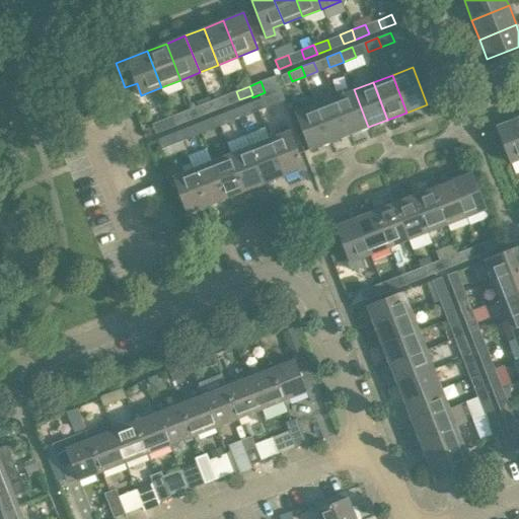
[(349,134),(368,127),(354,89),(335,97),(349,134)]
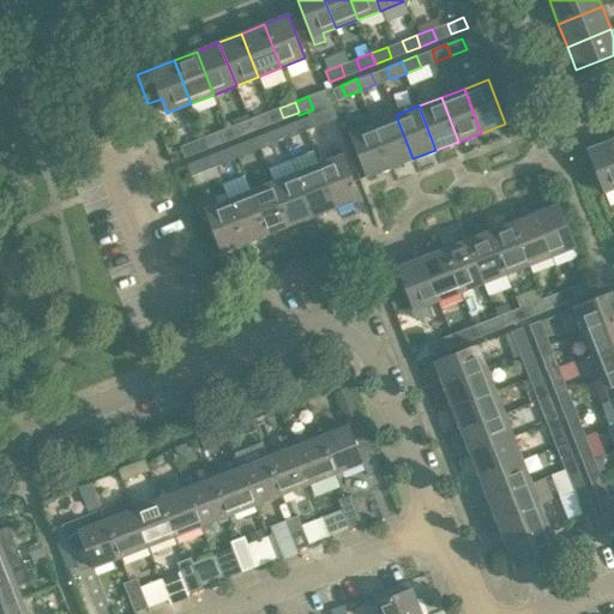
[(331,108),(309,116),(314,127),(336,119),(331,108)]
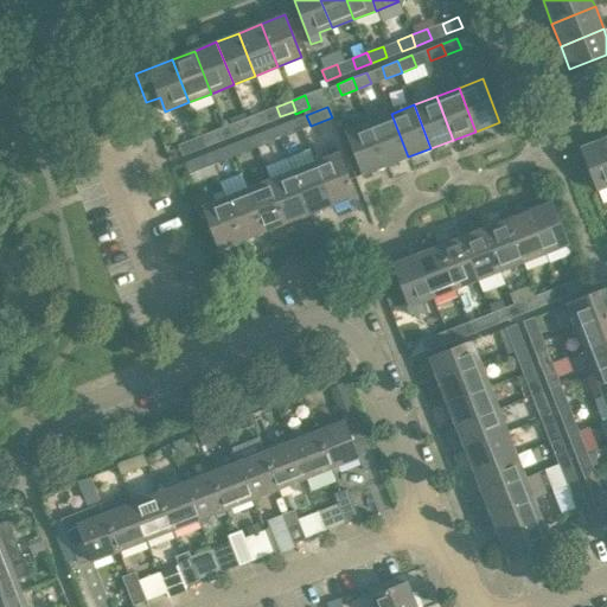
[(247,117),(250,128),(266,122),(261,112),(247,117)]
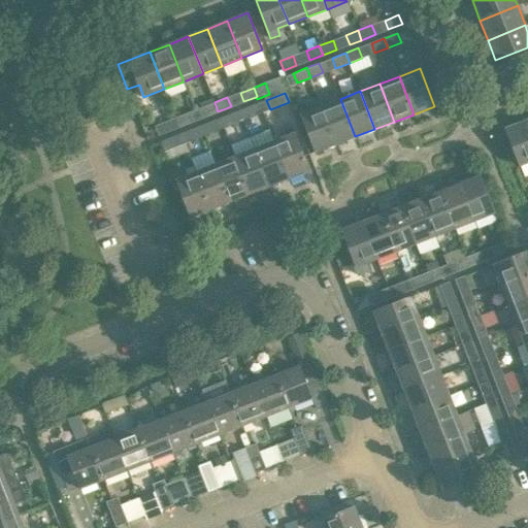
[(336,144),(355,136),(340,99),(321,106),(336,144)]
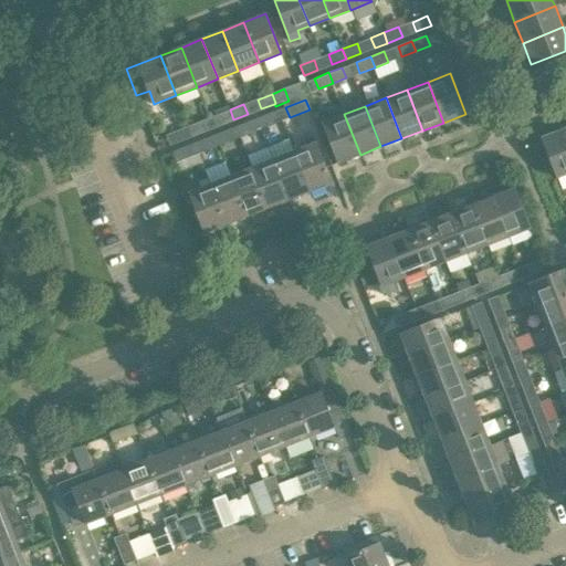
[(233,119),(230,109),(216,115),(220,125),(233,119)]
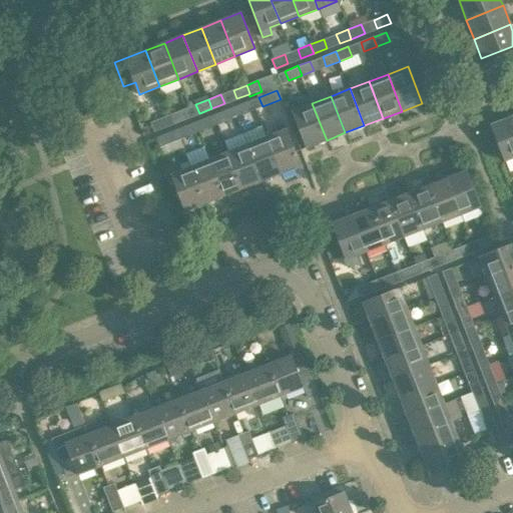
[(307,147),(327,140),(312,103),(310,99),(302,102),(303,106),(293,110),(307,147)]
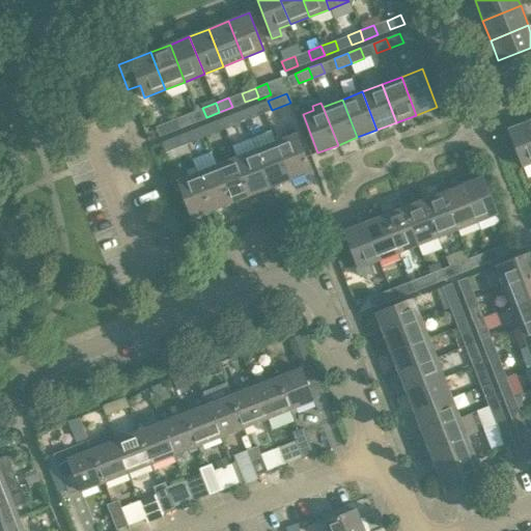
[(241,110),(245,119),(258,114),(254,105),(241,110)]
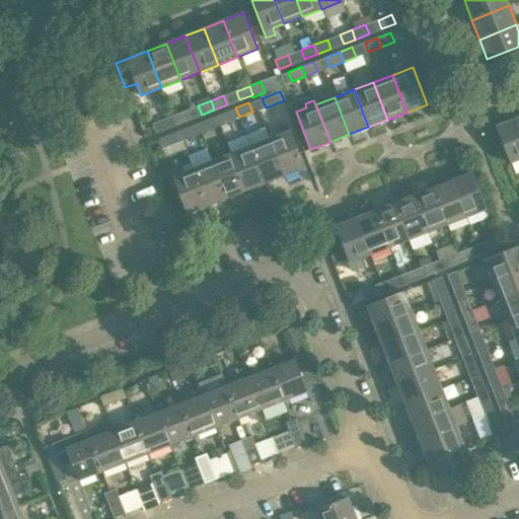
[(239,117),(235,107),(223,113),(226,122),(239,117)]
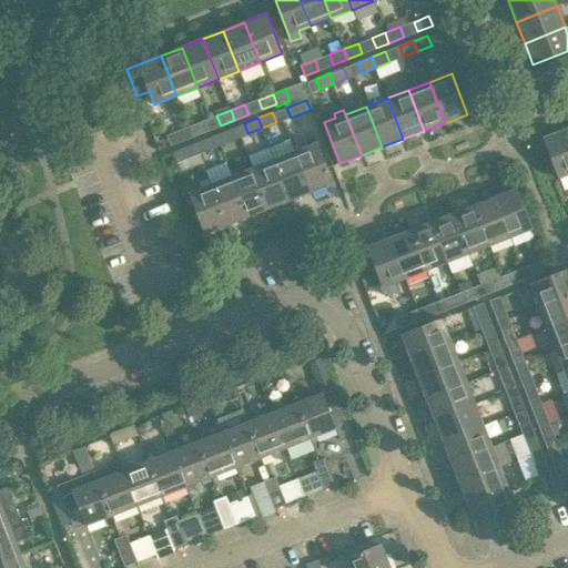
[(189,127),(192,137),(206,131),(202,121),(189,127)]
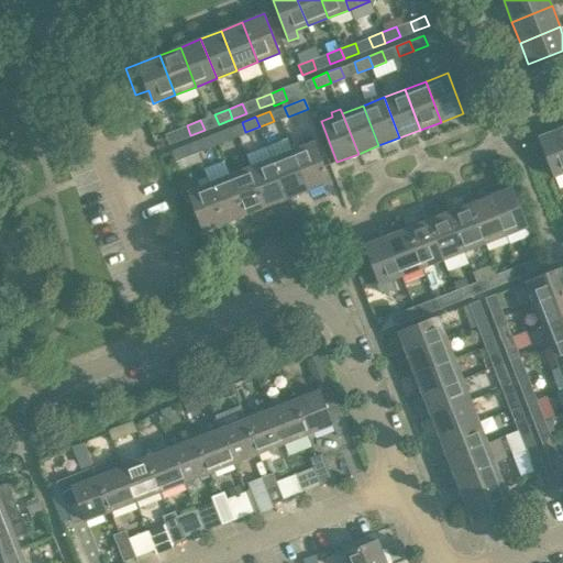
[(190,135),(187,125),(173,131),(176,141),(190,135)]
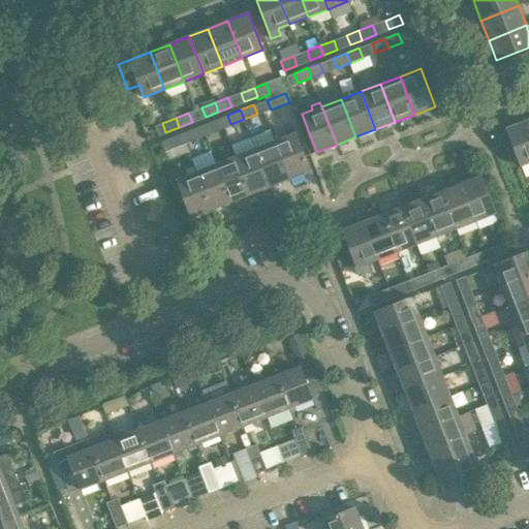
[(200,125),(205,135),(218,130),(215,120),(200,125)]
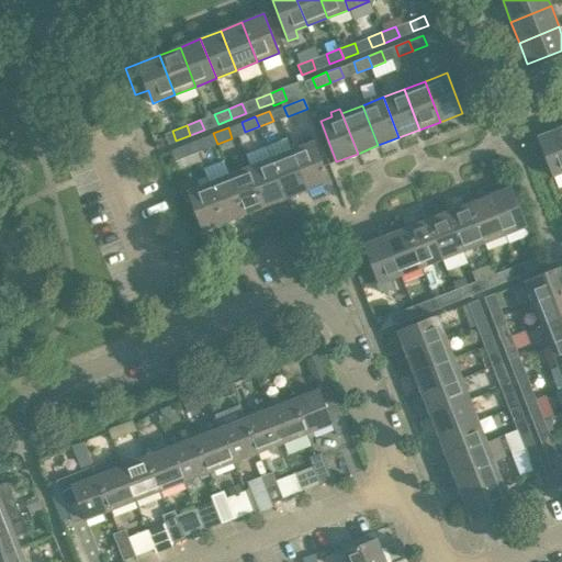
[(561,172),(561,136),(559,128),(537,137),(552,177),(561,172)]
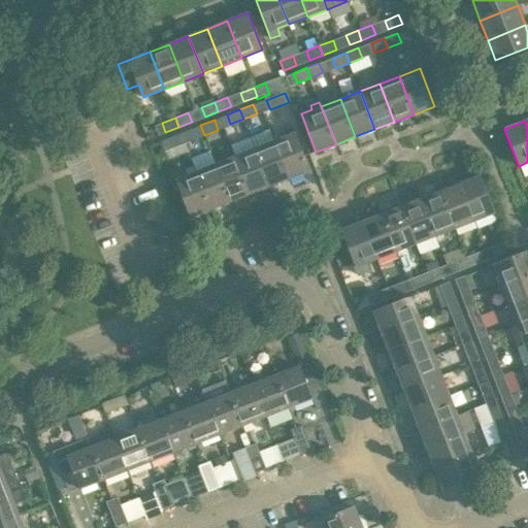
[(204,135),(200,125),(188,130),(191,140),(204,135)]
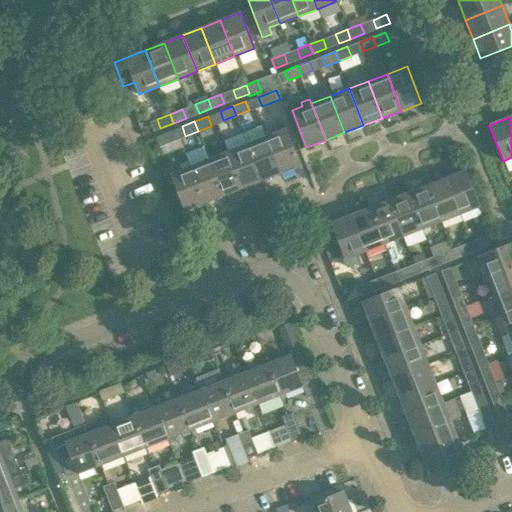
[(286,128),(285,129),(283,124),(275,127),(276,132),(266,136),(280,173),(300,165),(286,128)]
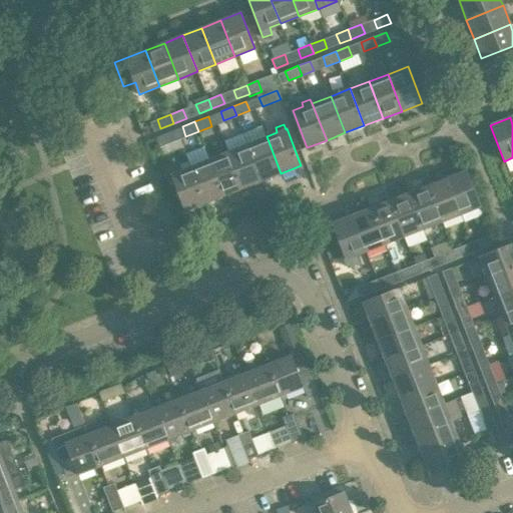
[(156,137),(159,146),(173,141),(169,132),(156,137)]
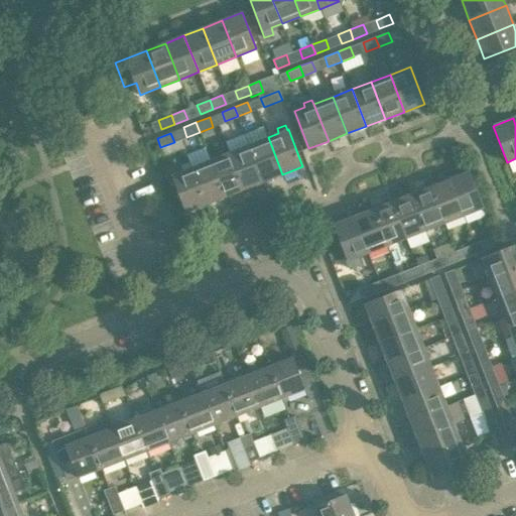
[(263,181),(282,174),(268,137),(249,145),(263,181)]
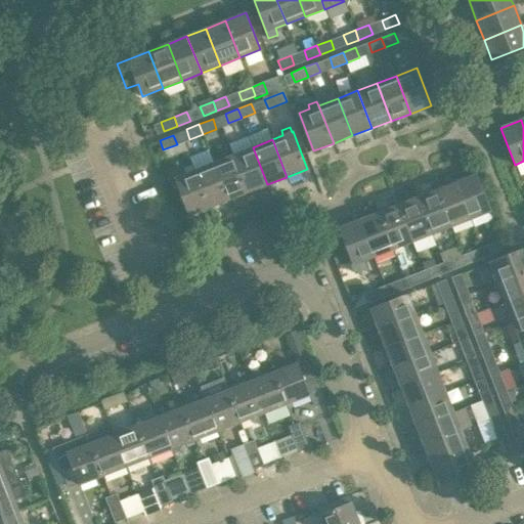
[(248,191),(267,184),(253,147),(233,155),(248,191)]
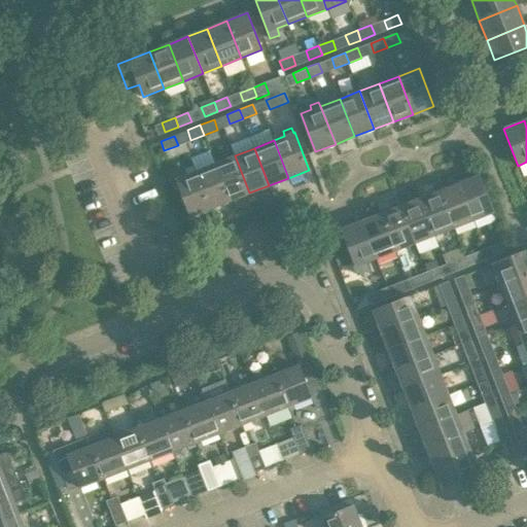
[(235,155),(215,164),(230,201),(249,192),(235,155)]
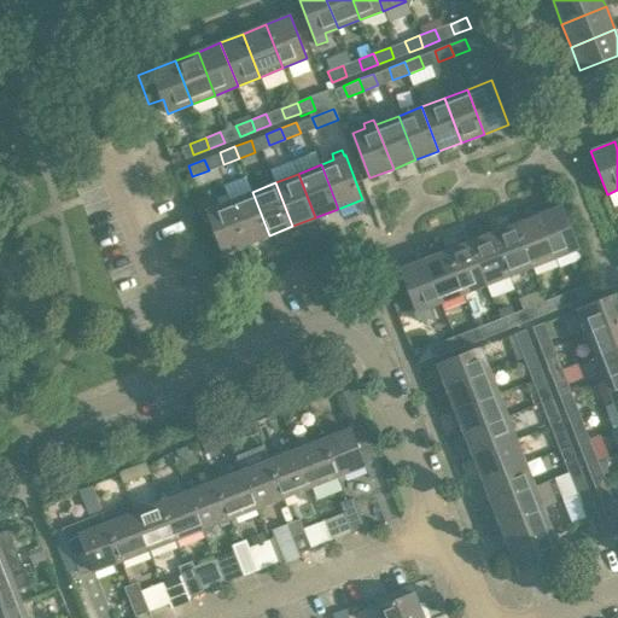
[(248,244),(269,235),(252,192),(229,200),(248,244)]
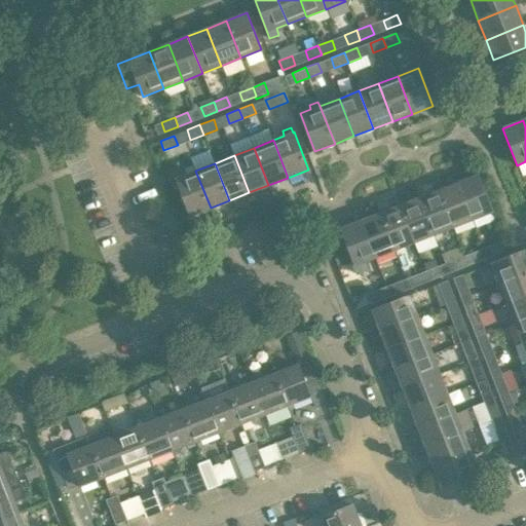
[(190,216),(211,208),(195,171),(176,179),(190,216)]
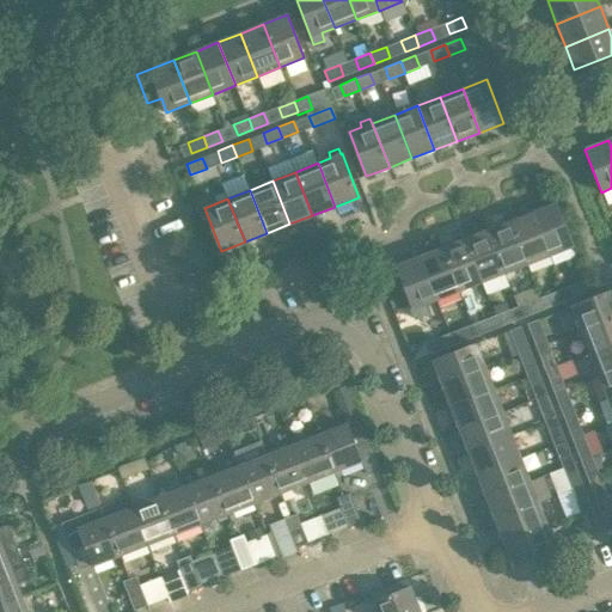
[(556,204),(532,214),(549,257),(573,248),(556,204)]
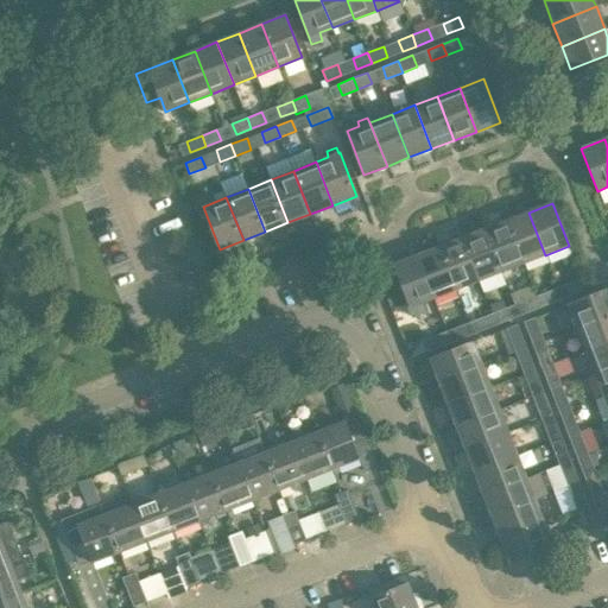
[(523,264),(545,255),(529,213),(506,221),(523,264)]
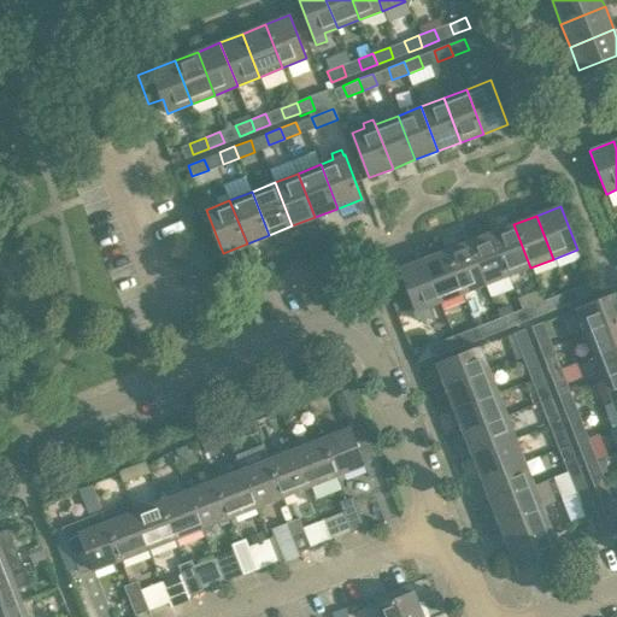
[(507,276),(530,268),(513,224),(491,233),(507,276)]
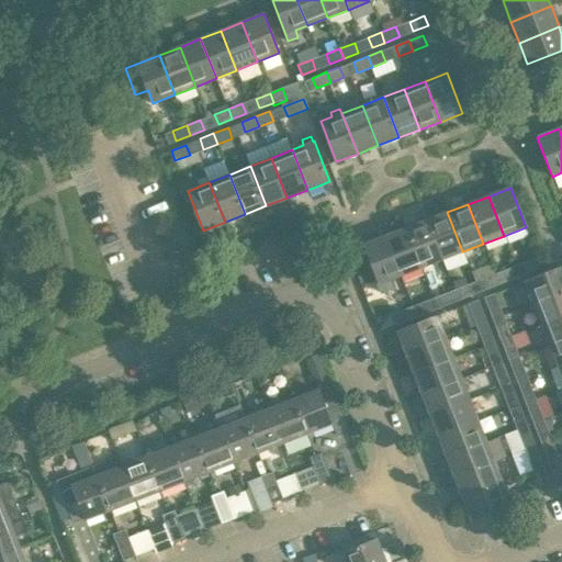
[(447,212),(426,221),(442,259),(462,251),(447,212)]
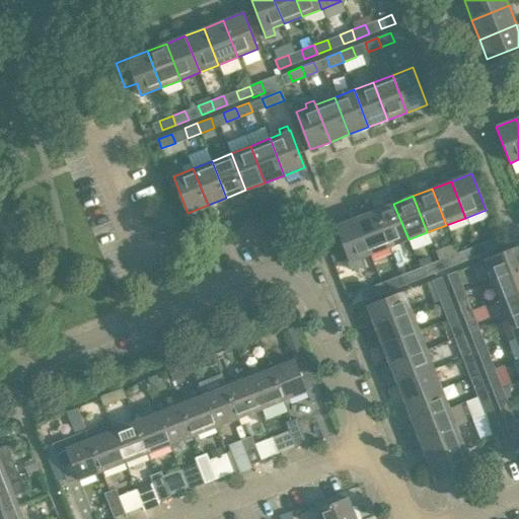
[(393,204),(374,211),(388,247),(409,239),(393,204)]
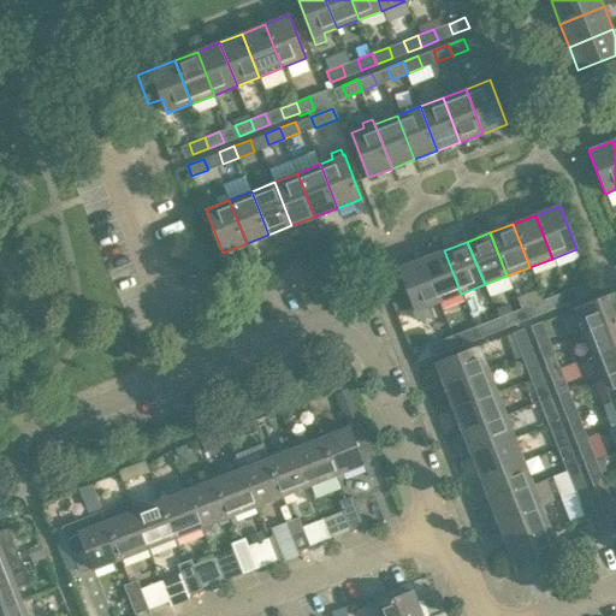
[(444,250),(421,259),(438,302),(461,294),(444,250)]
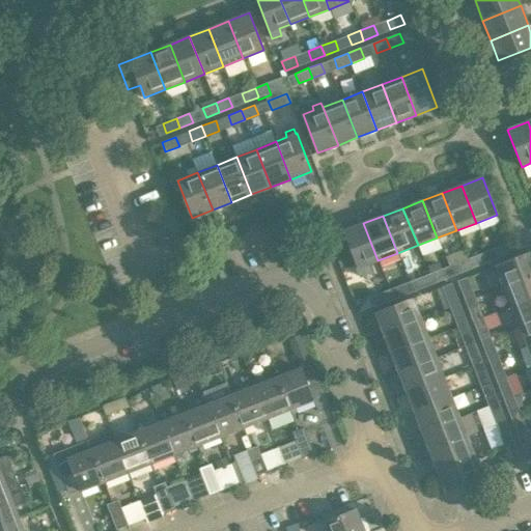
[(358,269),(378,260),(363,223),(343,231),(358,269)]
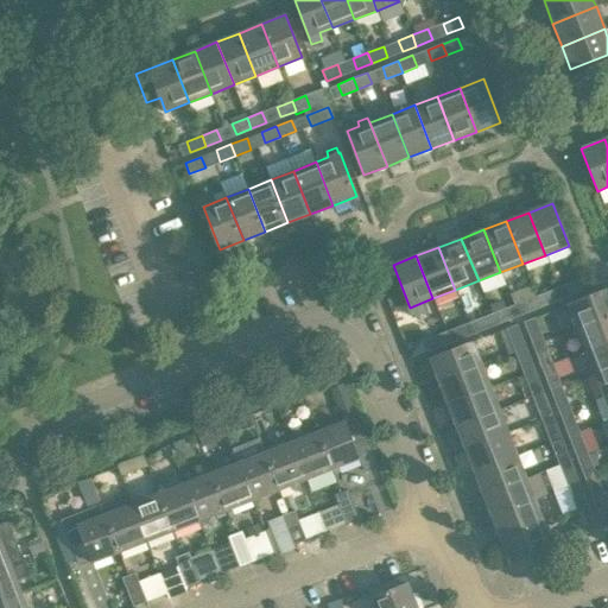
[(571,296),(587,290),(582,278),(567,285),(571,296)]
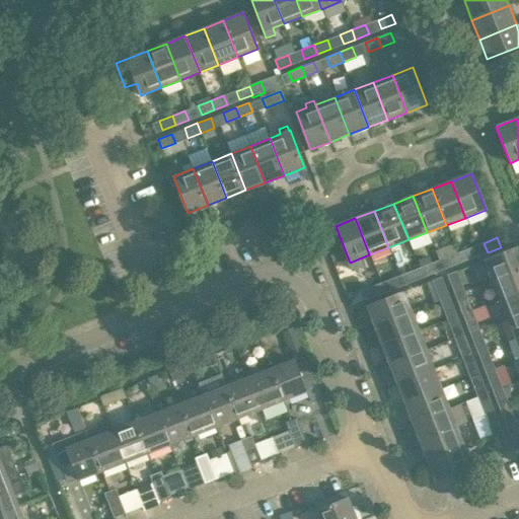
[(518,270),(518,246),(485,261),(493,281),(518,270)]
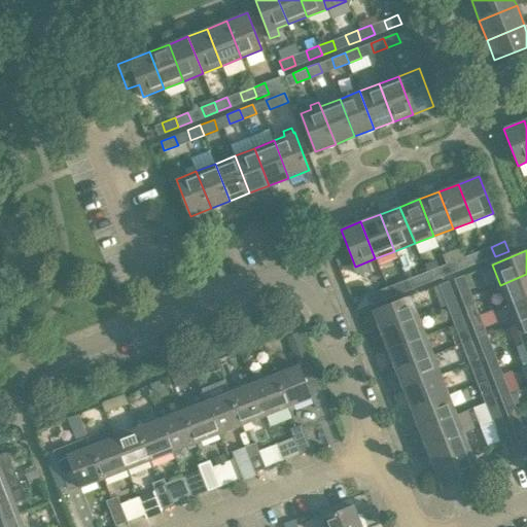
[(465,257),(468,267),(483,260),(479,251),(465,257)]
